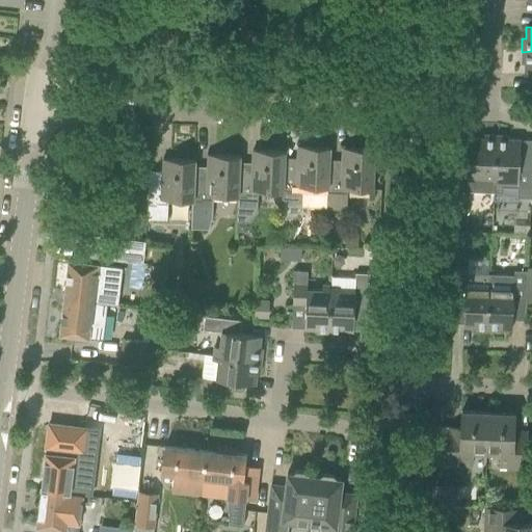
[(531,51),(522,52),(521,63),(525,63),(524,76),(531,76),(531,51)]
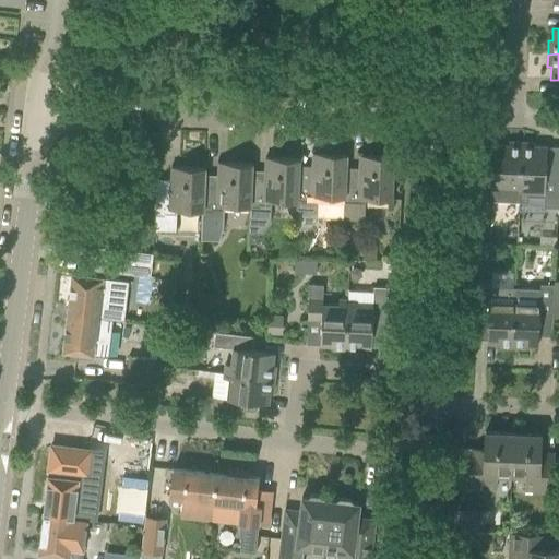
[(519,193),(521,143),(508,142),(508,145),(495,145),(494,167),(480,166),(478,205),(492,206),(494,187),(510,187),(509,193),(519,193)]
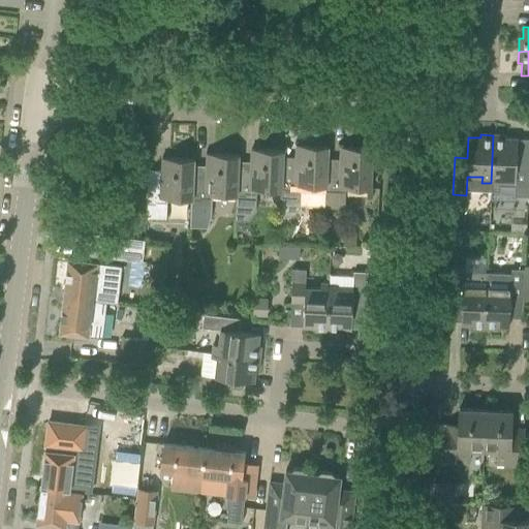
[(493,135),(491,183),(490,192),(499,192),(499,186),(515,186),(514,197),(527,197),(528,160),(516,160),(517,139),(504,138),(505,135),(493,135)]
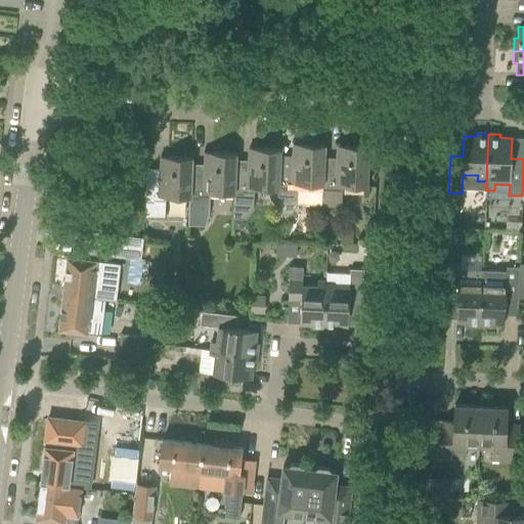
[(277,189),(276,214),(277,214),(288,214),(290,214),(297,203),(298,184),(321,185),(322,185),(323,158),(324,145),(300,144),(299,155),(292,154),(292,156),(279,156),(278,189),(277,189)]
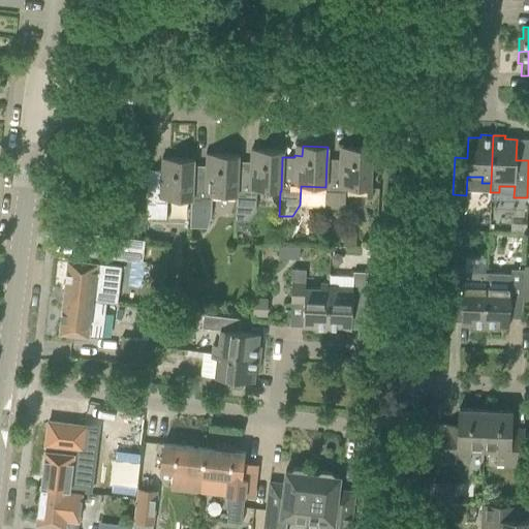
[(324,187),(323,208),(344,209),(345,188),(370,189),(372,148),(347,147),(346,158),(339,157),(339,159),(327,159),(325,187),(324,187)]
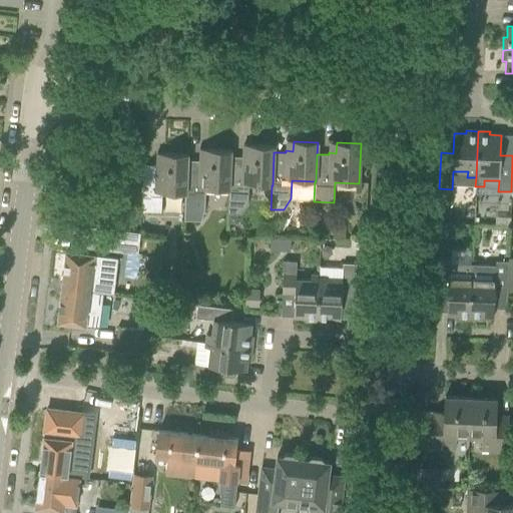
[(229,189),(227,189),(226,213),(239,214),(247,204),(248,184),(272,185),(273,185),(274,152),(275,146),(250,145),(249,155),(242,155),(242,157),(230,156),(229,189)]
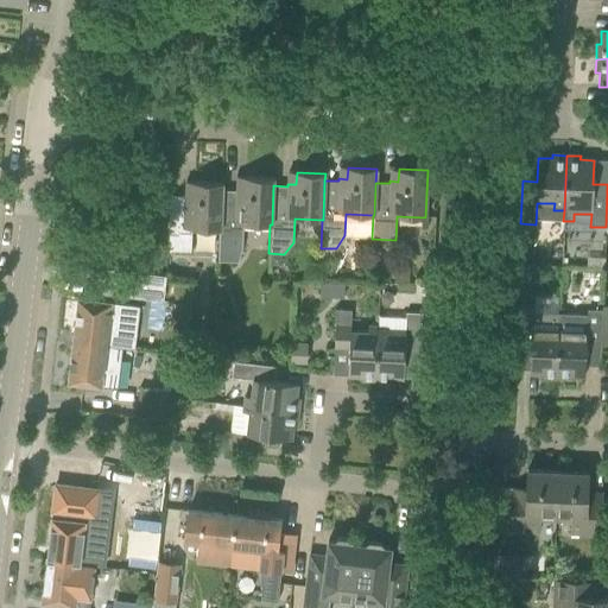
[(220,229),(219,229),(217,260),(238,261),(241,247),(242,223),(270,225),(272,225),(273,185),(273,178),(245,177),(245,189),(236,189),(236,191),(222,190),(220,229)]
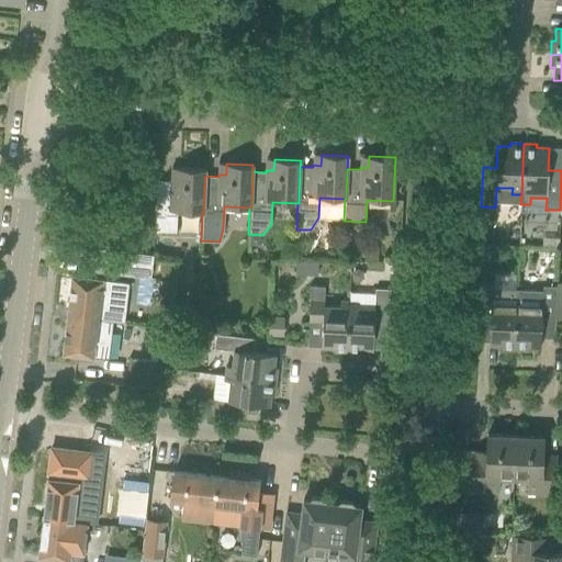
[(203,212),(205,176),(205,169),(179,168),(179,179),(170,179),(170,181),(157,180),(154,233),(176,234),(177,211),(202,212),(203,212)]
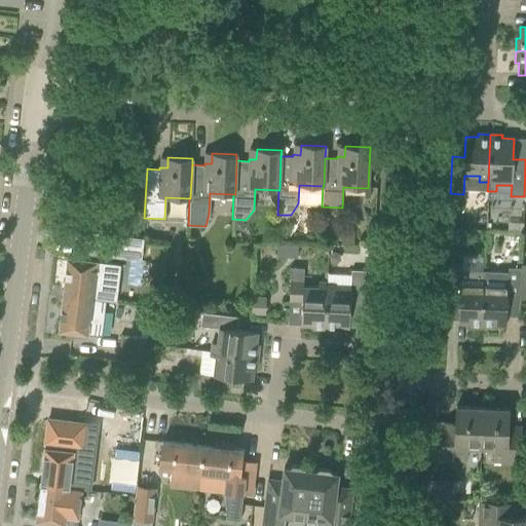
[(278,215),(278,223),(289,224),(289,215),(278,215)]
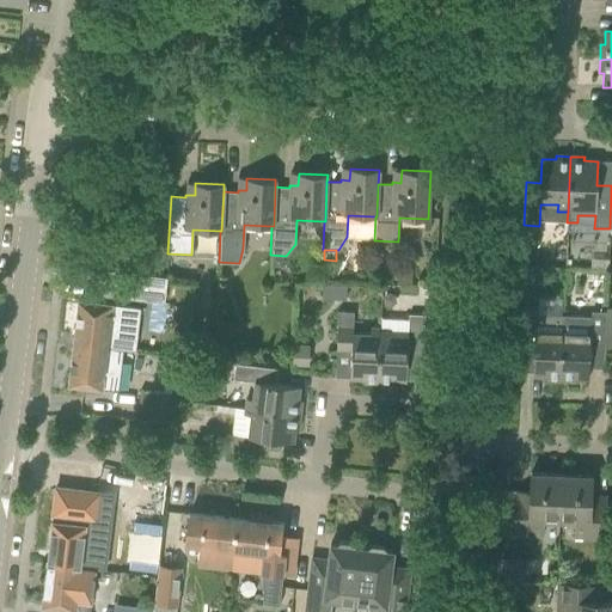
[(271,257),(270,268),(277,268),(282,263),(283,257),(271,257)]
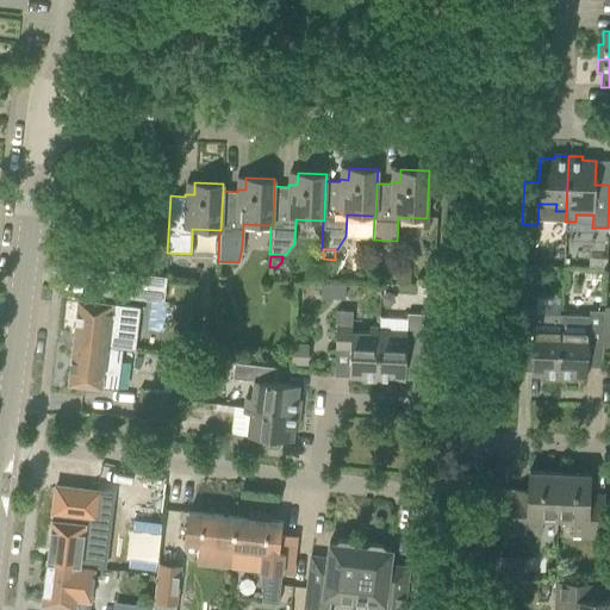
[(93,294),(139,300),(143,274),(95,269),(93,294)]
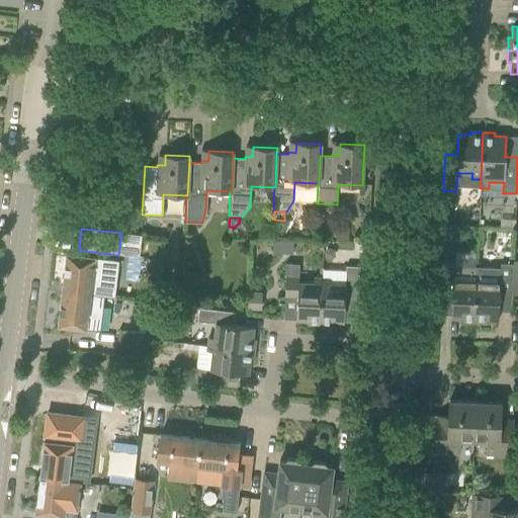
[(336,241),(347,241),(347,230),(336,230),(336,241)]
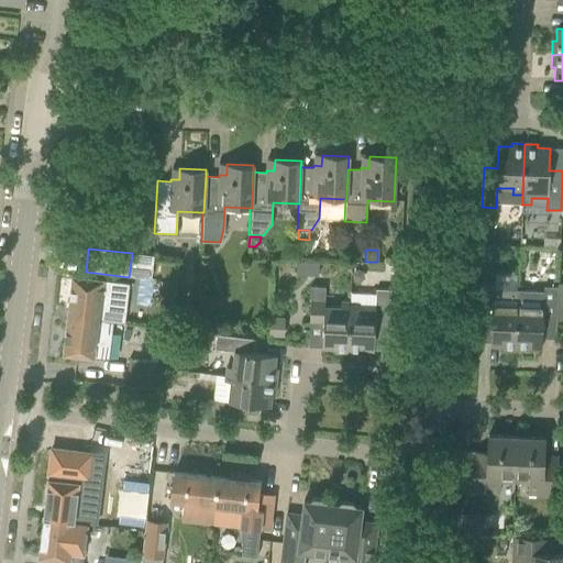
[(72,276),(67,316),(111,320),(123,321),(128,284),(72,276)]
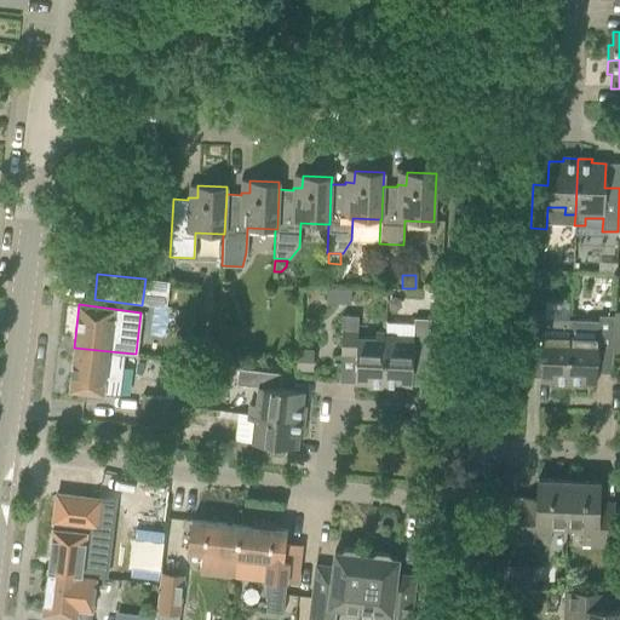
[(567,386),(569,329),(570,320),(541,319),(541,314),(527,313),(524,356),(540,357),(539,382),(554,382),(554,385),(567,386)]
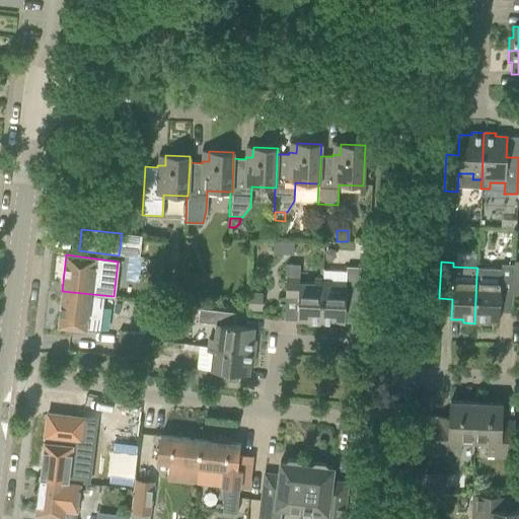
[(286,264),(286,280),(285,300),(297,301),(296,321),(308,322),(308,325),(319,325),(322,279),(313,278),(313,284),(299,283),(299,265),(286,264)]
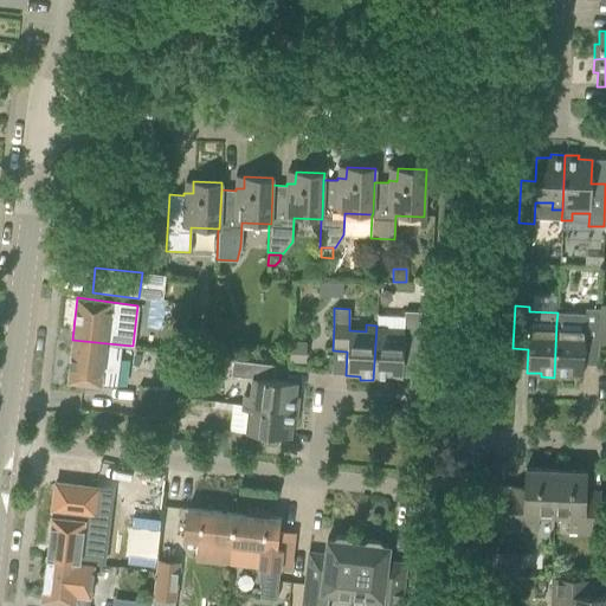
[(558,313),(556,322),(554,378),(568,378),(568,374),(582,375),(584,352),(598,352),(598,345),(599,324),(600,309),(585,309),(585,314),(558,313)]
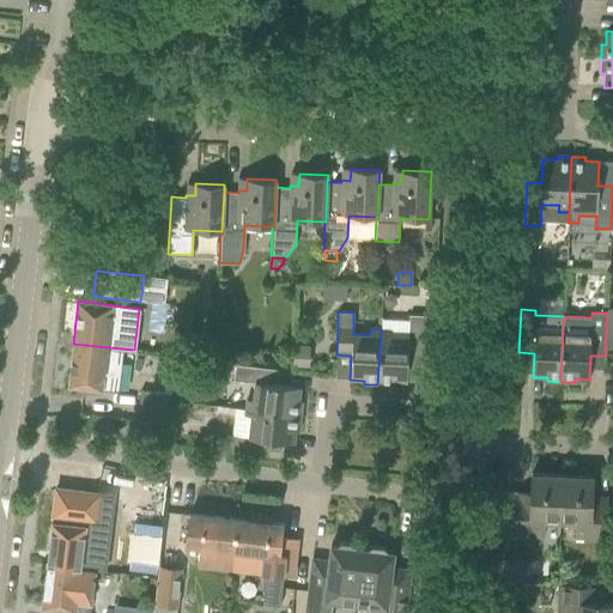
[(381,329),(377,384),(392,386),(393,382),(406,382),(407,358),(422,359),(424,316),(408,315),(407,337),(390,337),(390,329),(381,329)]
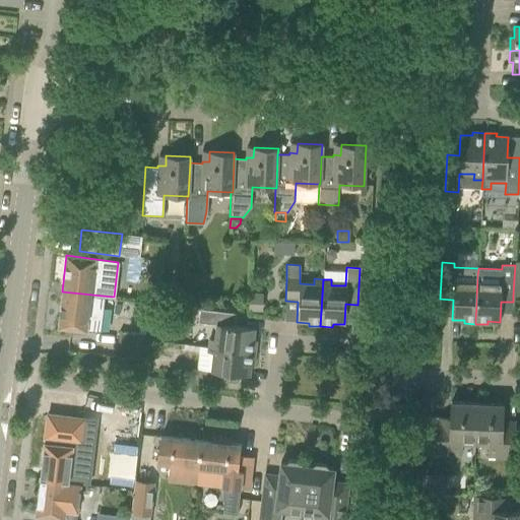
[(185,275),(185,290),(193,290),(194,275),(185,275)]
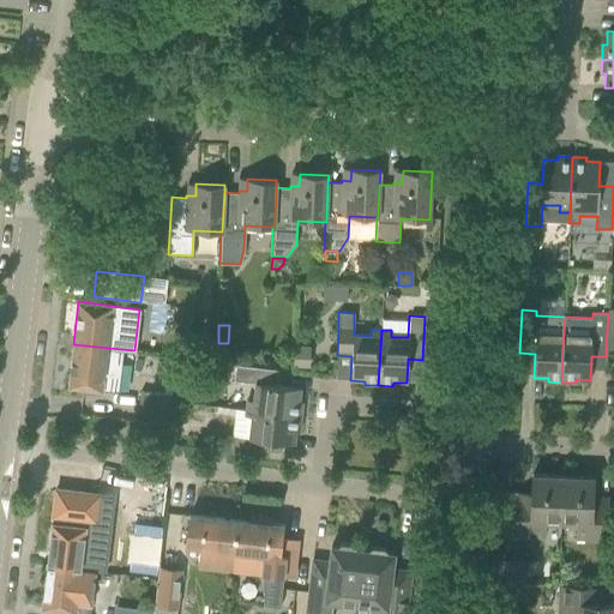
[(121,349),(73,344),(68,386),(115,391),(121,349)]
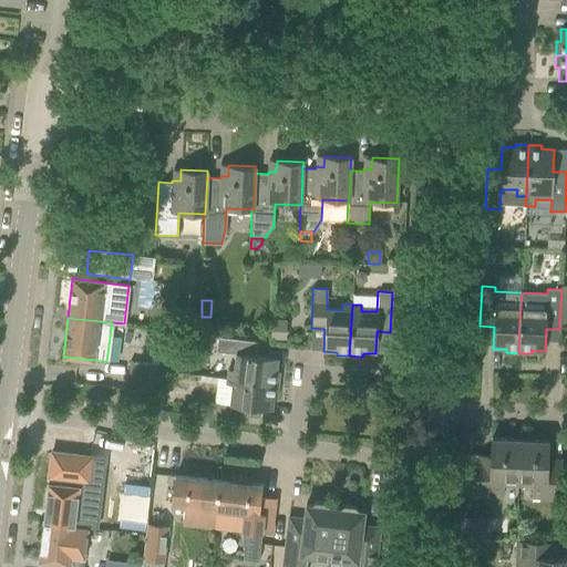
[(284,318),(271,318),(270,337),(282,338),(284,318)]
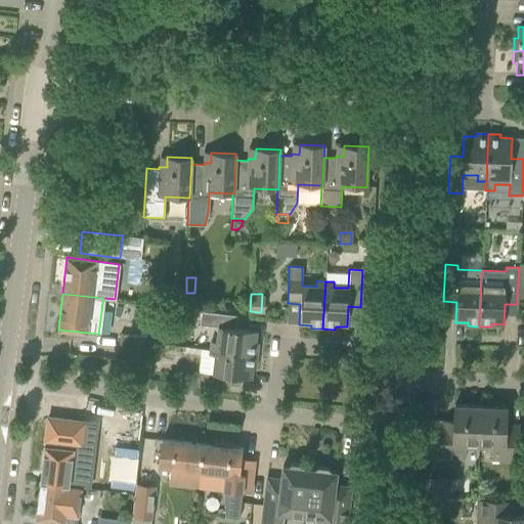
[(172,297),(171,305),(183,306),(184,298),(172,297)]
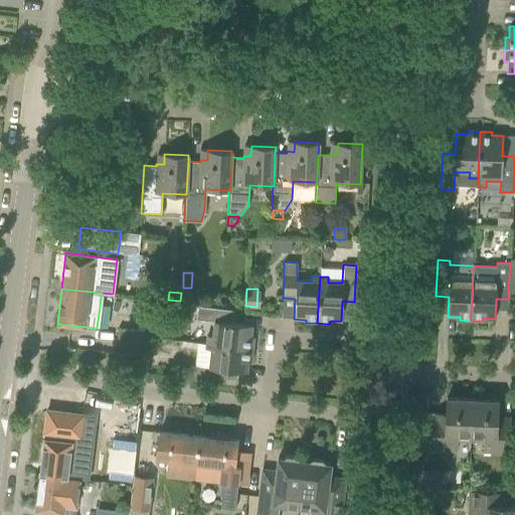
[(233,311),(213,309),(197,307),(195,320),(213,322),(212,336),(206,336),(205,344),(252,349),(253,337),(250,337),(251,326),(231,323),(233,311)]
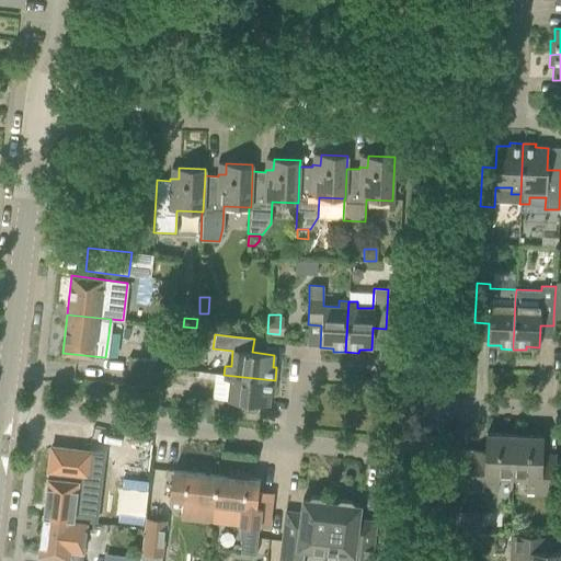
[(158,364),(157,365),(158,365),(176,367),(178,355),(159,353),(158,364)]
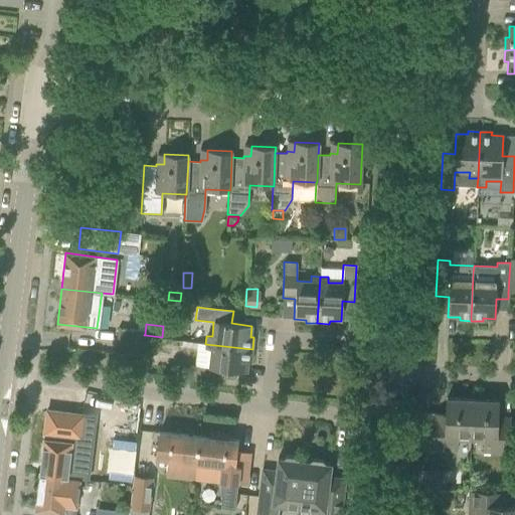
[(117,329),(117,334),(115,354),(138,356),(141,331),(137,331),(117,329)]
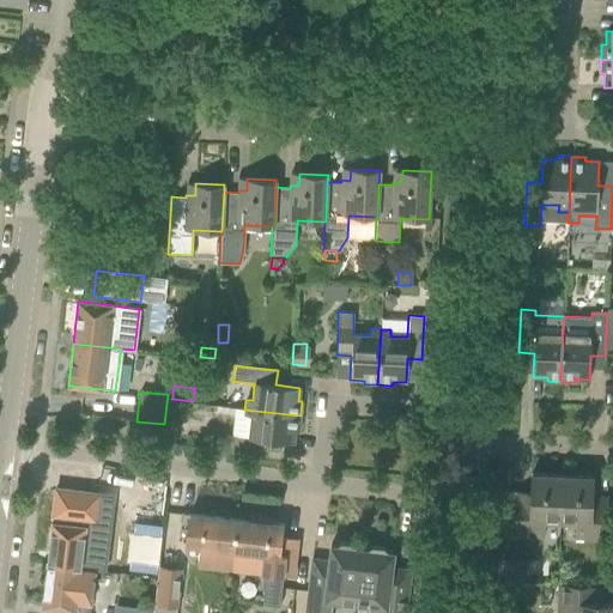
[(226,436),(225,450),(267,456),(268,450),(277,451),(281,442),(293,443),(295,430),(298,430),(301,416),(244,410),(243,419),(250,420),(248,438),(226,436)]
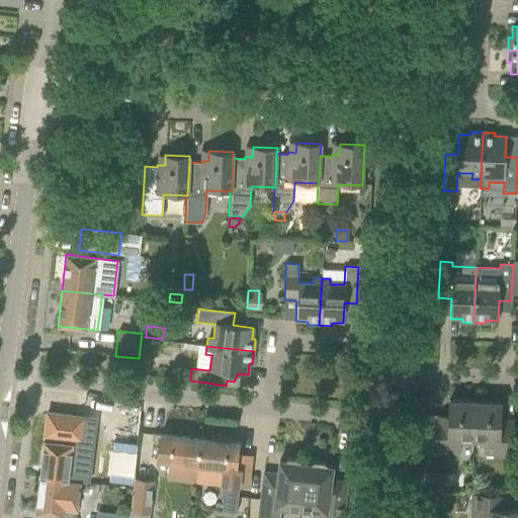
[(149,365),(138,364),(137,374),(148,375),(149,365)]
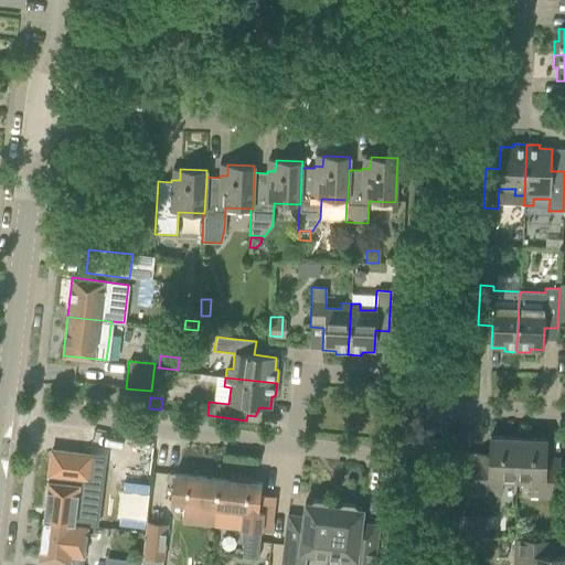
[(488,456),(475,455),(472,493),(500,494),(501,480),(515,481),(518,438),(489,436),(488,456)]
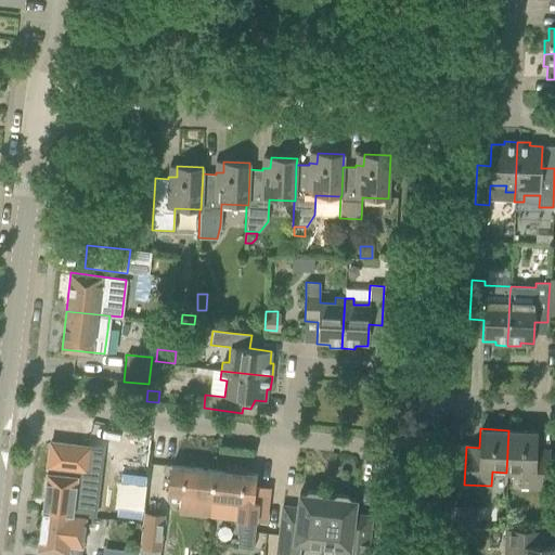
[(537,431),(508,430),(506,473),(520,473),(520,487),(547,488),(549,450),(536,450),(537,431)]
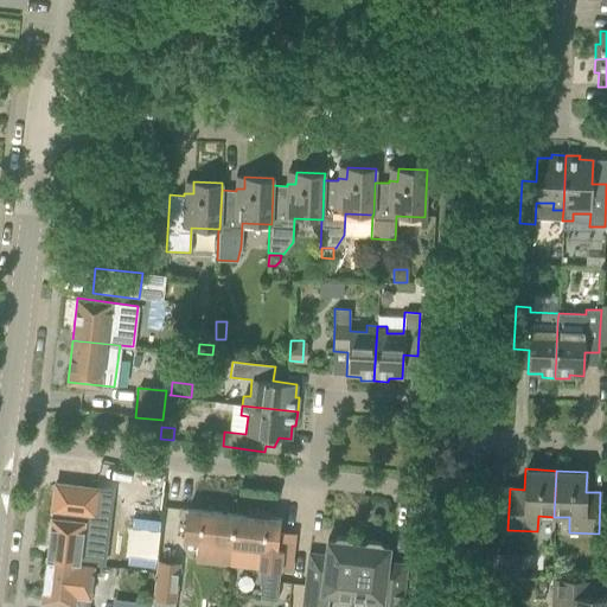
[(51,518),(46,558),(94,564),(94,566),(102,567),(107,532),(93,531),(97,489),(55,484),(51,512),(55,512),(53,518),(51,518)]
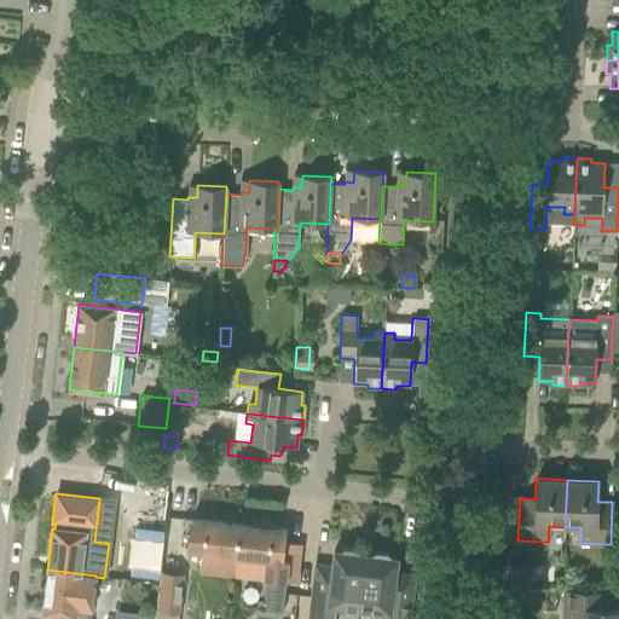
[(238,525),(194,520),(190,520),(186,550),(201,551),(198,572),(233,576),(238,525)]
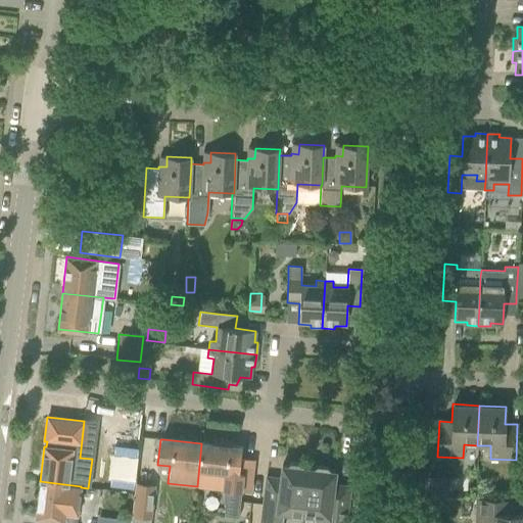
[(201,443),(197,486),(223,489),(224,516),(238,517),(241,483),(237,482),(239,468),(241,448),(225,446),(226,440),(212,439),(212,444),(201,443)]
